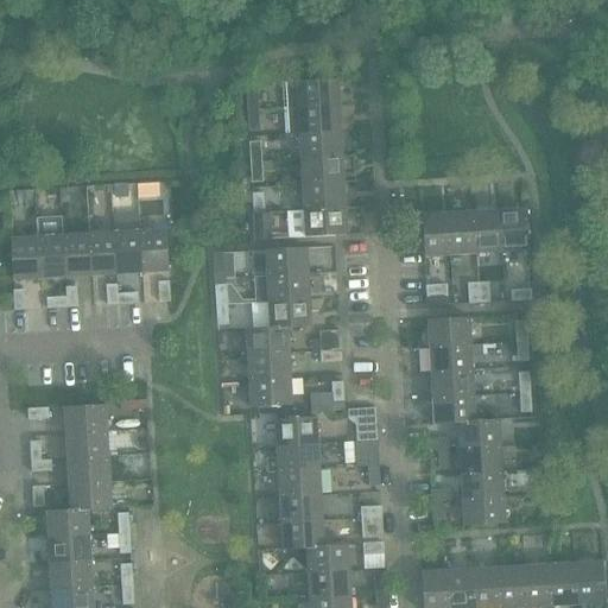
[(282,84),(284,111),(339,107),(337,81),(282,84)]
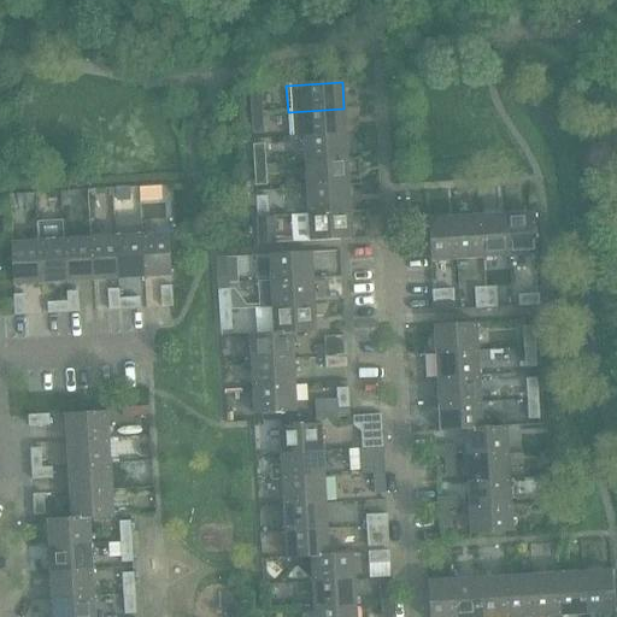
[(260,92),(250,93),(251,109),(252,116),(263,115),(260,92)]
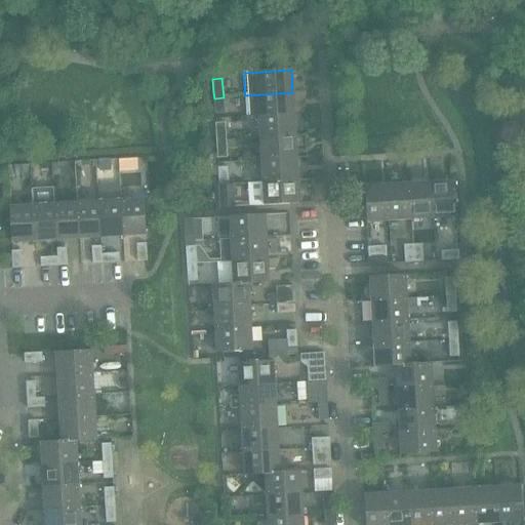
[(246,118),(258,117),(293,115),(292,92),(245,95),(246,118)]
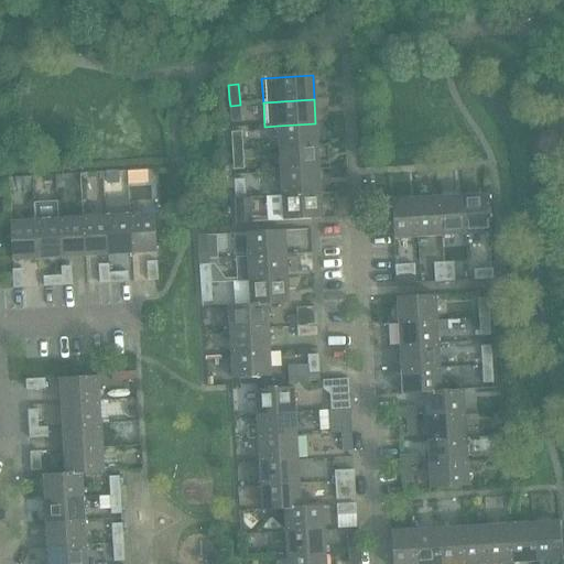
[(241,122),(240,105),(230,106),(230,122),(241,122)]
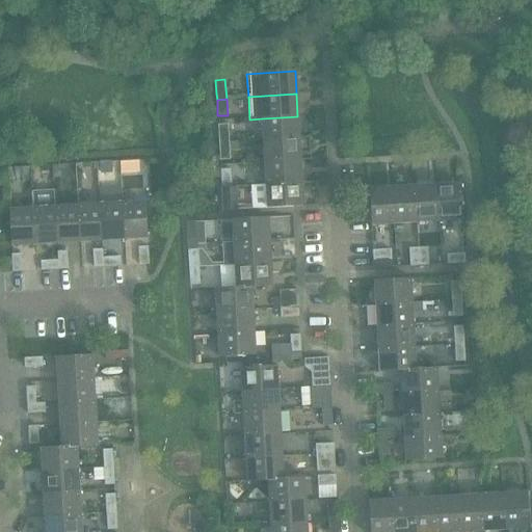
[(262,118),(263,142),(299,140),(297,116),(262,118)]
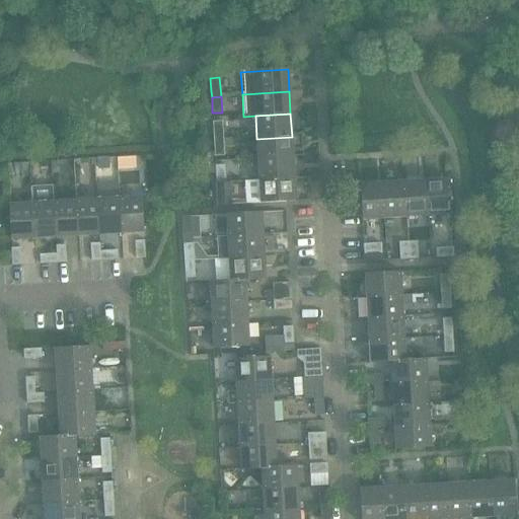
[(222,121),(213,122),(214,141),(223,140),(222,121)]
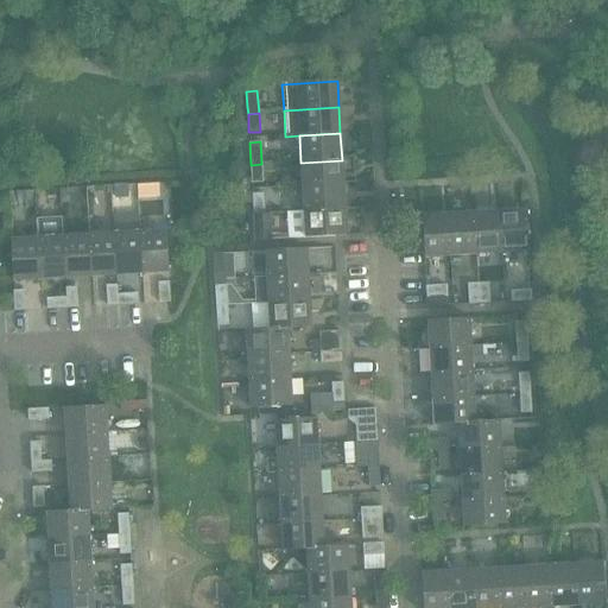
[(343,185),(342,160),(301,163),(303,188),(343,185)]
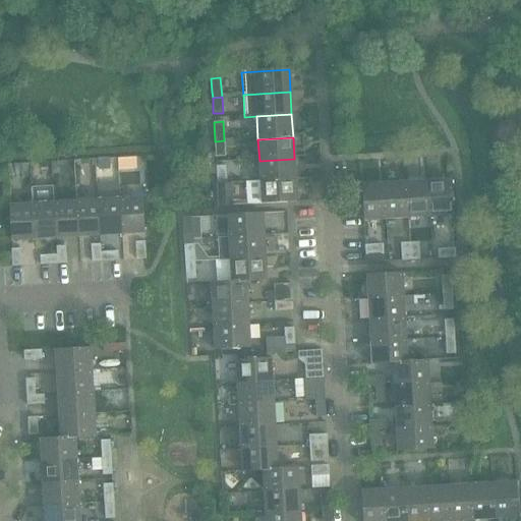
[(225,156),(224,140),(215,141),(216,157),(225,156)]
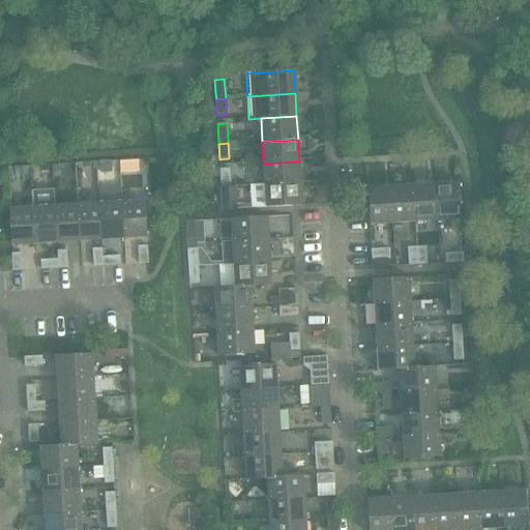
[(98,160),(97,160),(97,170),(110,170),(110,160),(98,160)]
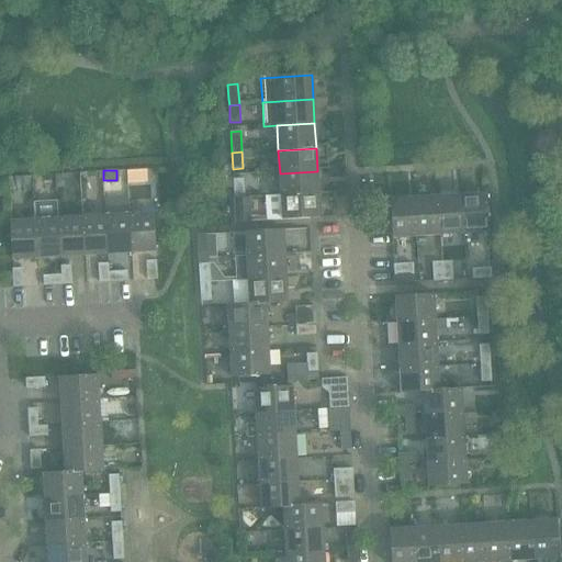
[(318,194),(317,171),(280,173),(281,197),(318,194)]
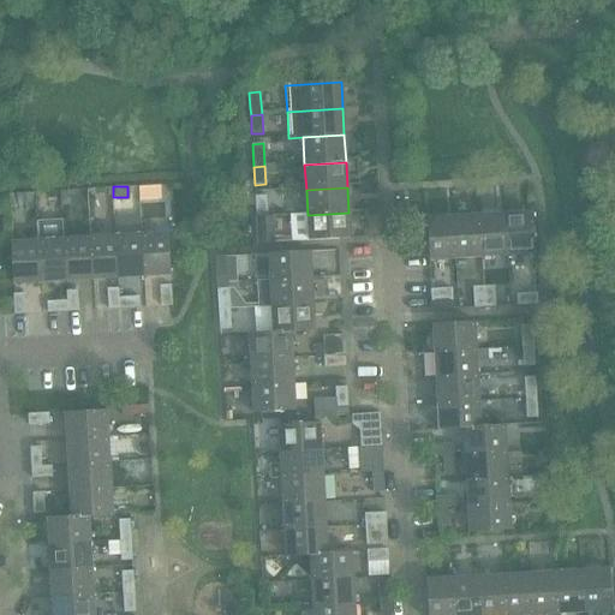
[(255,197),(256,219),(268,218),(268,216),(266,196),(255,197)]
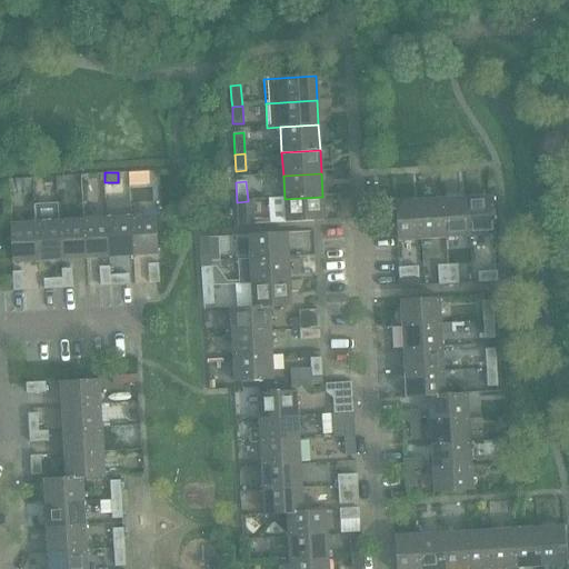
[(323,220),(322,197),(285,199),(286,222),(323,220)]
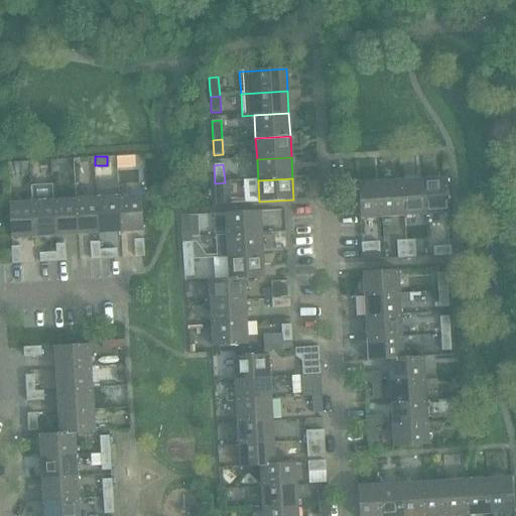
[(446,178),(423,179),(425,215),(448,213),(446,178)]
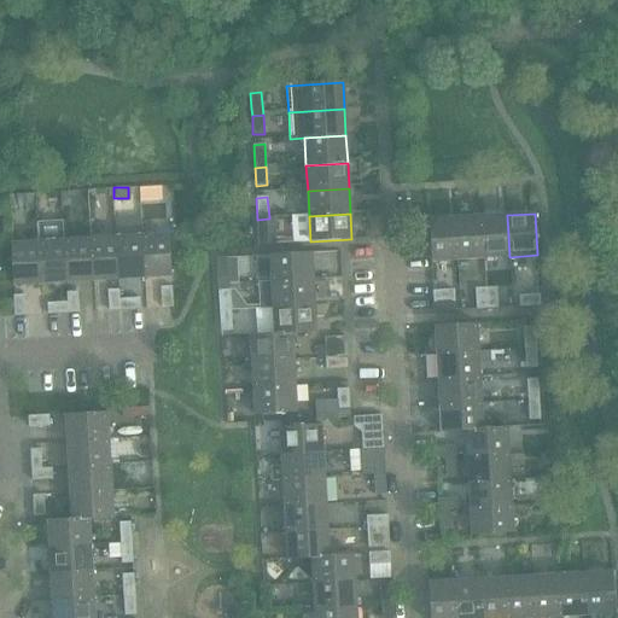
[(507,215),(482,216),(484,258),(509,257),(507,215)]
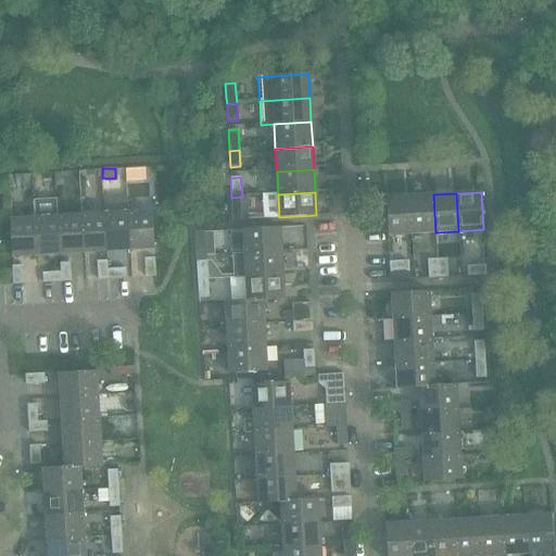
[(433,194),(411,197),(413,234),(436,232),(433,194)]
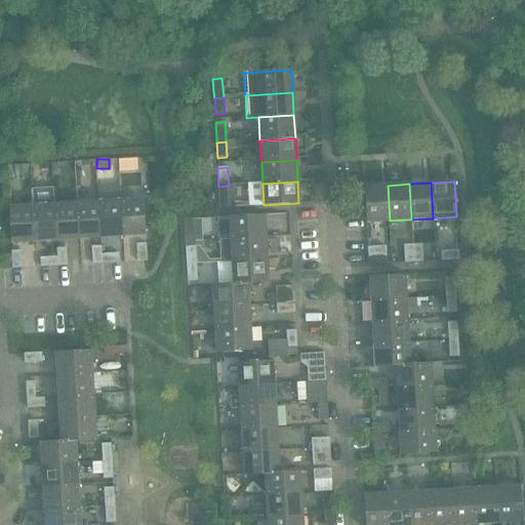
[(220,208),(234,207),(233,185),(229,185),(229,186),(218,187),(220,208)]
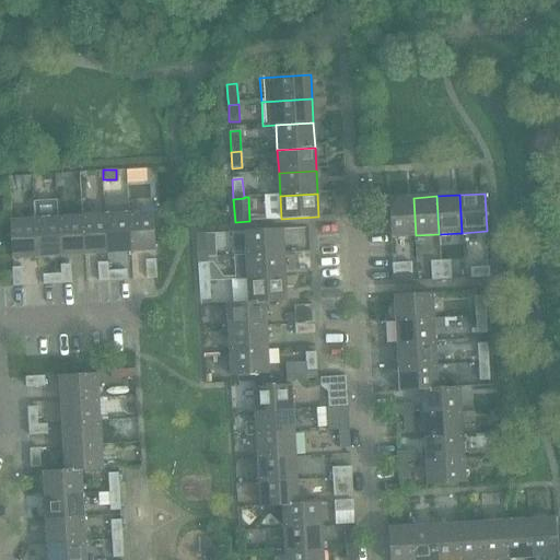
[(388,199),(389,212),(391,236),(416,235),(413,198),(388,199)]
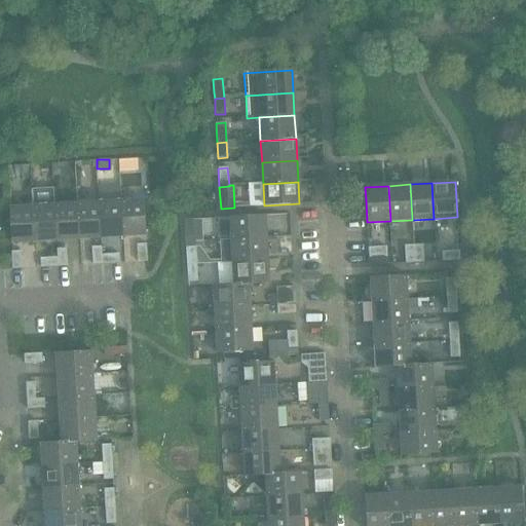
[(122,235),(146,234),(144,198),(120,199),(122,235)]
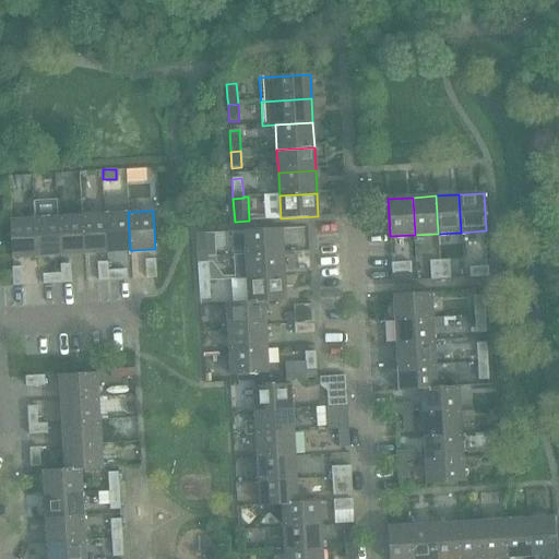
[(106,252),(130,250),(128,212),(104,214),(106,252)]
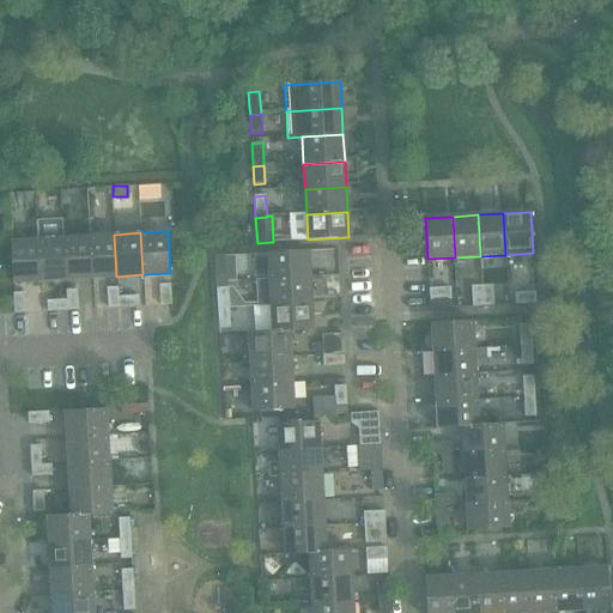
[(91,278),(116,277),(114,235),(89,236),(91,278)]
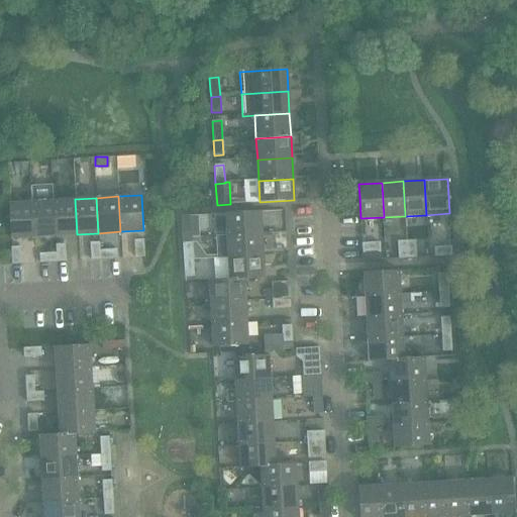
[(55,235),(77,234),(75,199),(53,200),(55,235)]
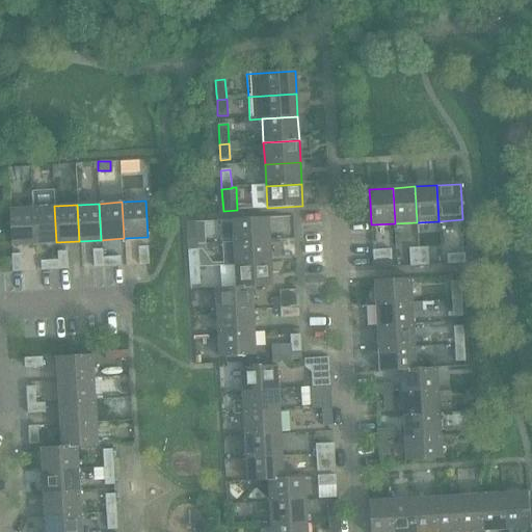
[(34,243),(56,242),(54,206),(32,207),(34,243)]
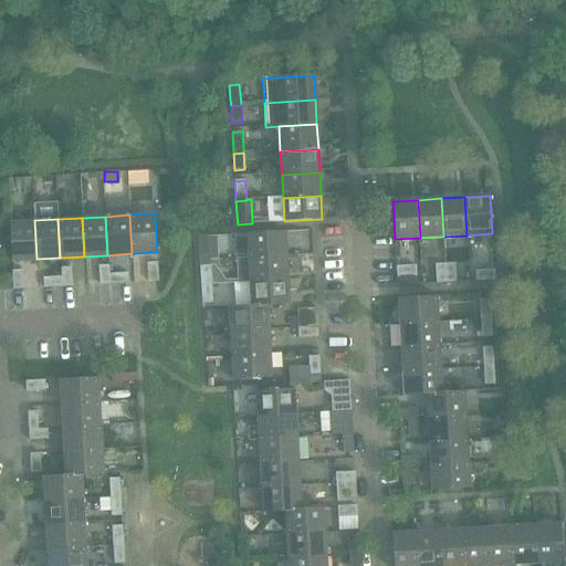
[(12,261),(37,259),(34,220),(10,222),(12,261)]
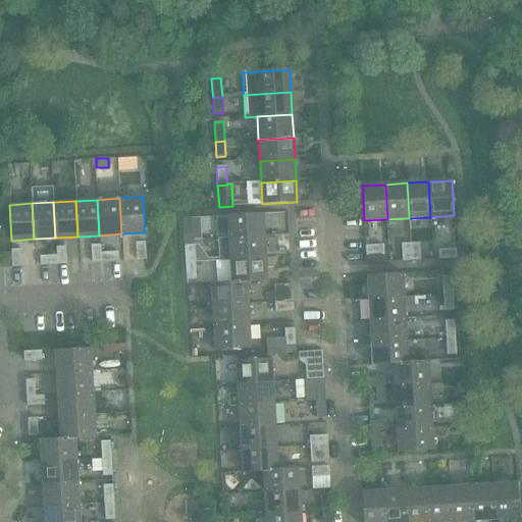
[(227,215),(228,238),(264,237),(263,213),(227,215)]
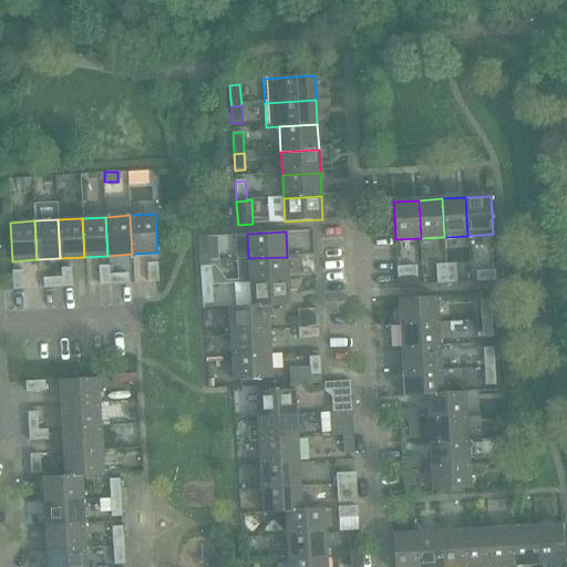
[(198,237),(199,256),(209,255),(208,237),(198,237)]
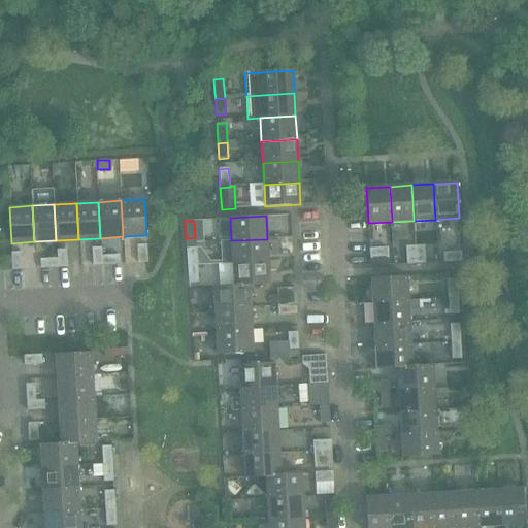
[(231,240),(219,241),(221,263),(232,263),(268,261),(267,239),(231,240)]
